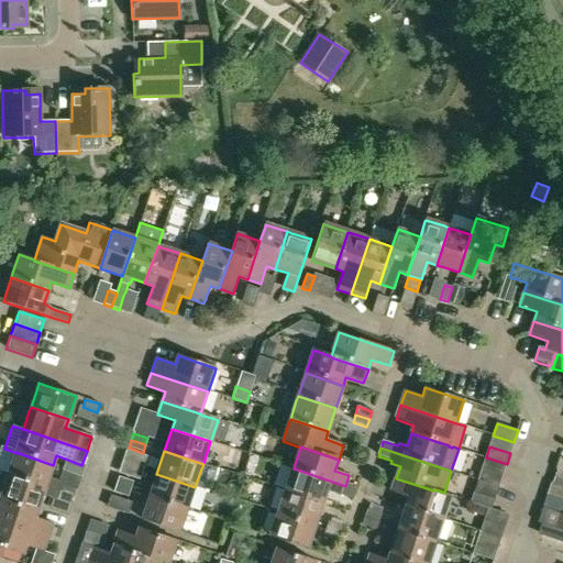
[(9,471),(8,474),(58,492),(61,484),(61,482),(57,481),(48,477),(53,465),(15,452),(15,453),(9,471)]
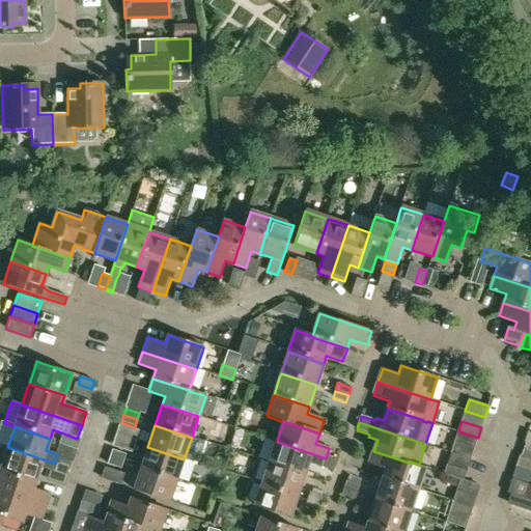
[(275,446),(270,464),(304,475),(308,464),(323,468),(326,458),(277,442),(275,446)]
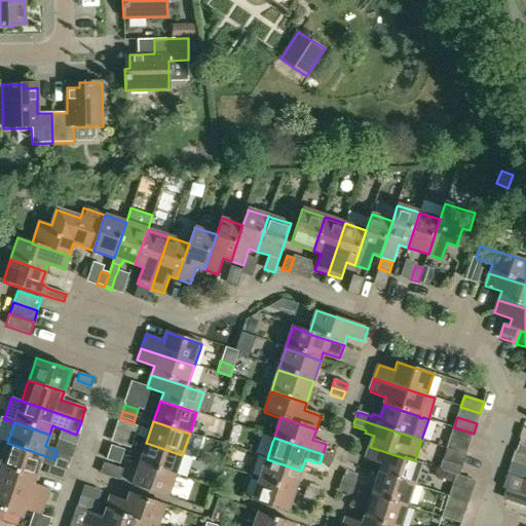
[(450,439),(447,449),(466,455),(470,445),(450,439)]
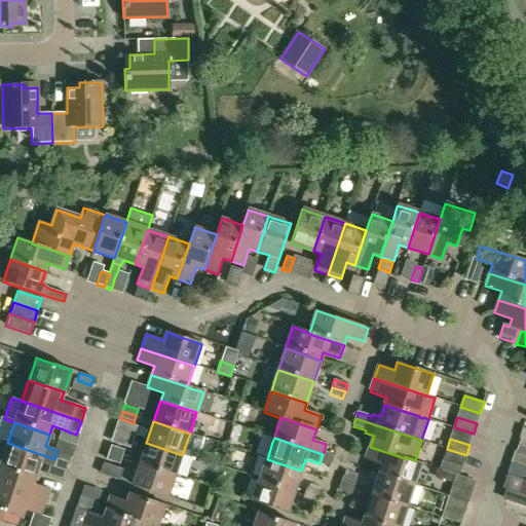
[(6,447),(0,464),(35,476),(39,463),(51,467),(52,466),(54,459),(7,443),(6,447)]
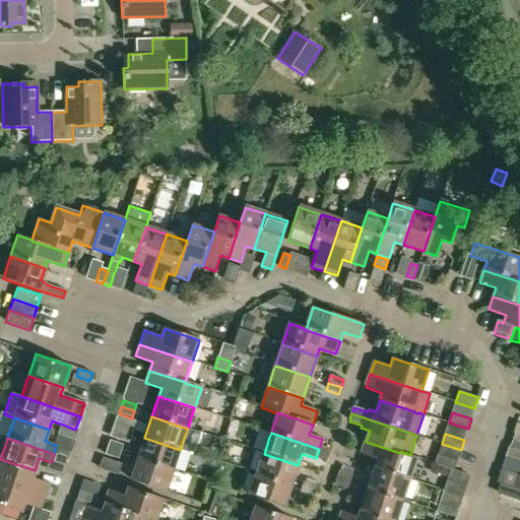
[(144,438),(137,459),(173,471),(175,467),(180,450),(144,438)]
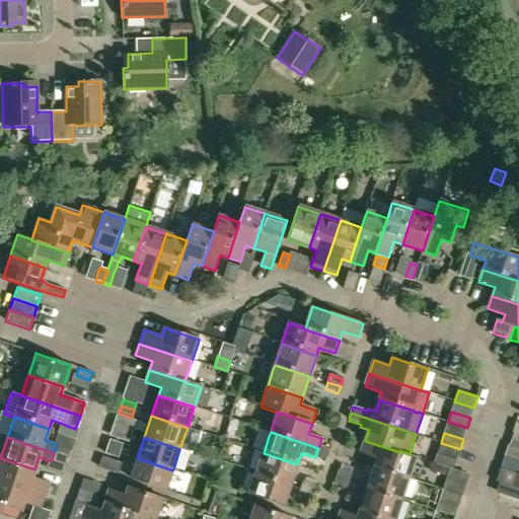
[(510,445),(510,447),(518,450),(518,442),(512,440),(510,445)]
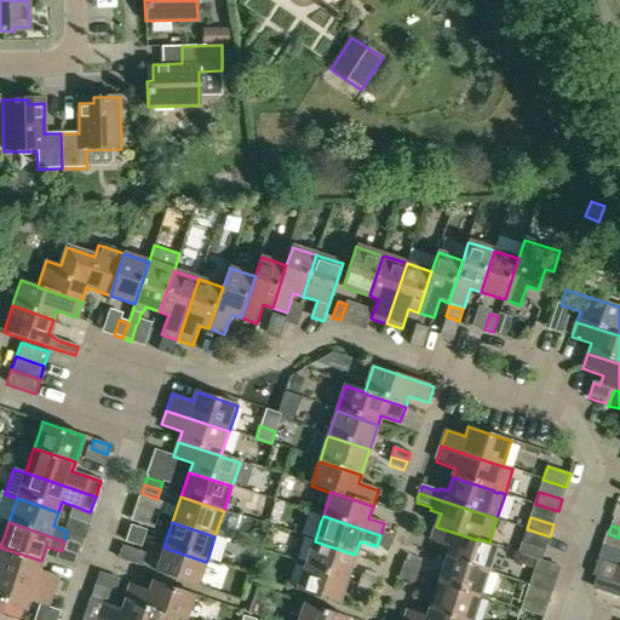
[(131,527),(127,535),(143,540),(145,532),(131,527)]
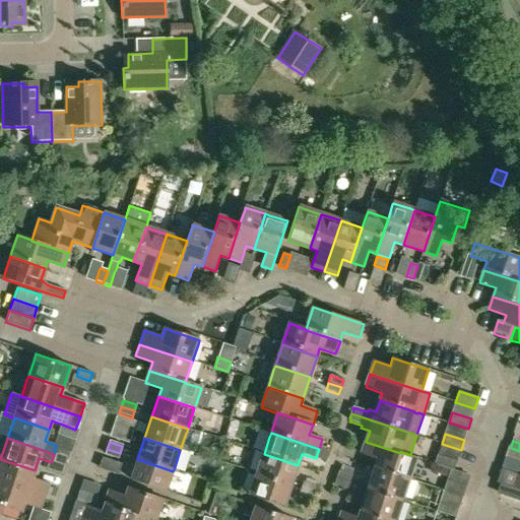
[(366,442),(362,455),(378,460),(375,468),(409,479),(411,475),(416,458),(410,455),(401,452),(400,453),(366,442)]
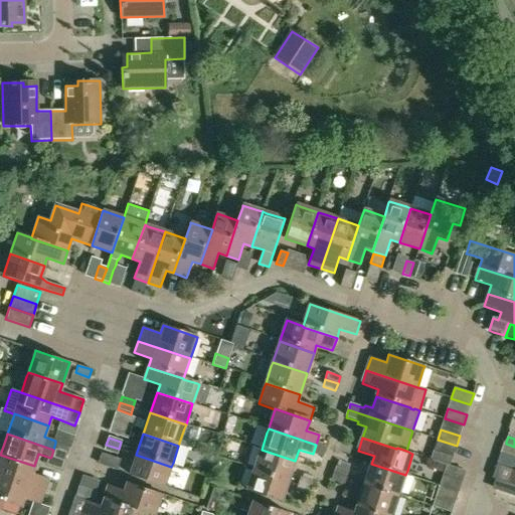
[(451,466),(457,446),(438,440),(432,460),(451,466)]
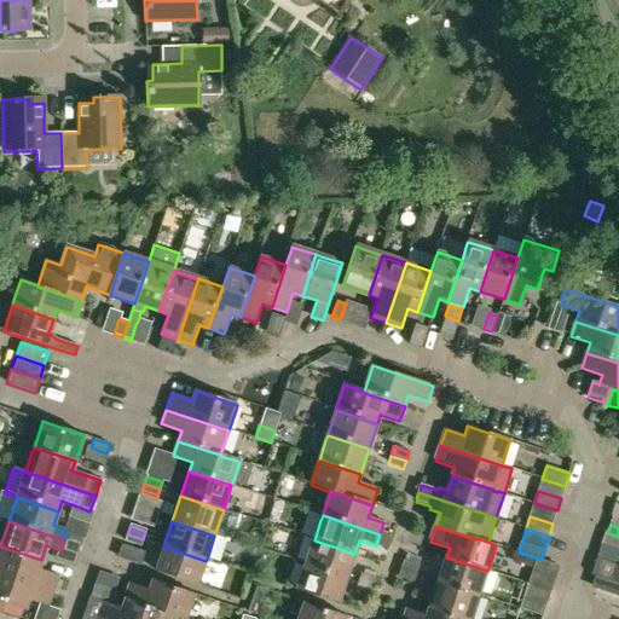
[(67,532),(64,541),(80,545),(82,537),(67,532)]
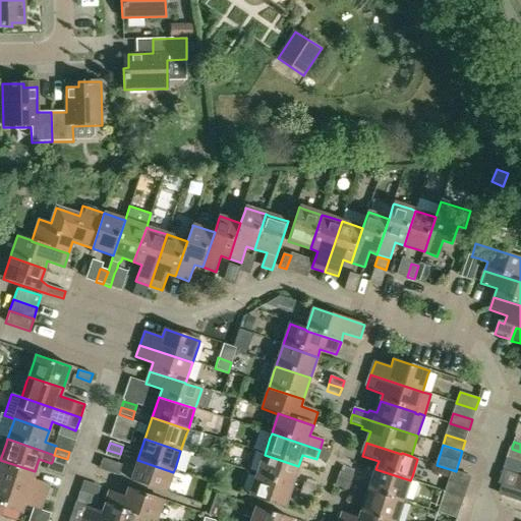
[(120,454),(107,450),(105,456),(118,460),(120,454)]
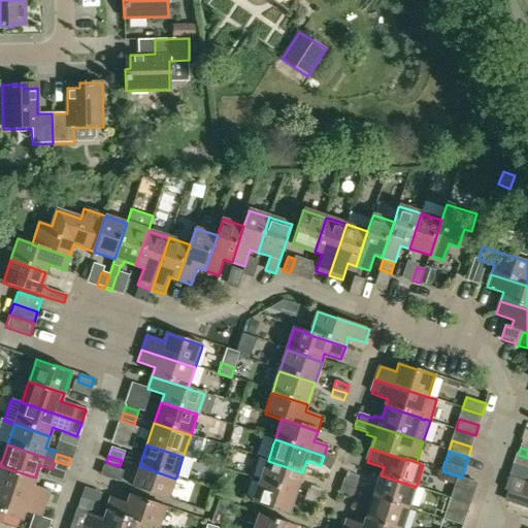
[(332,469),(335,460),(326,457),(323,466),(332,469)]
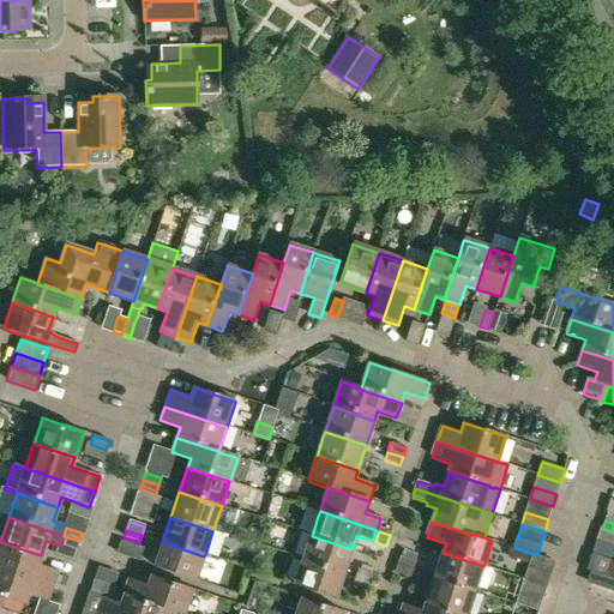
[(77,549),(79,541),(64,536),(61,545),(77,549)]
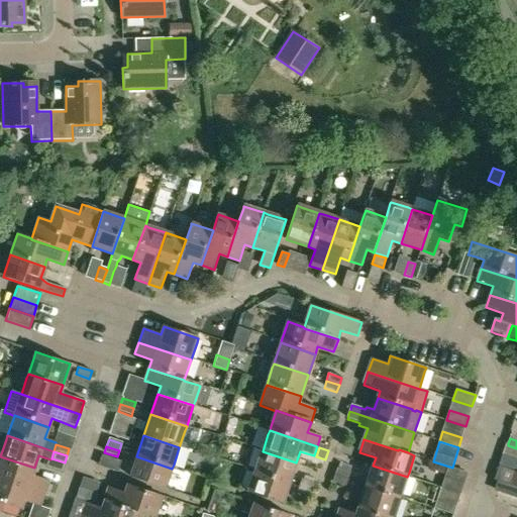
[(256,469),(255,473),(289,484),(296,462),(263,451),(256,469)]
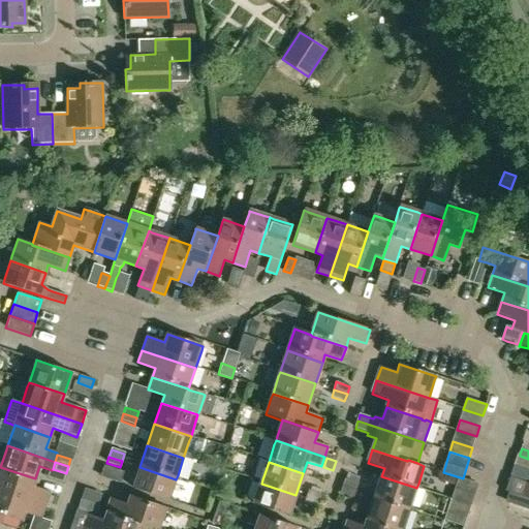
[(0,466),(0,491),(44,506),(50,493),(32,487),(35,478),(0,467),(0,466)]
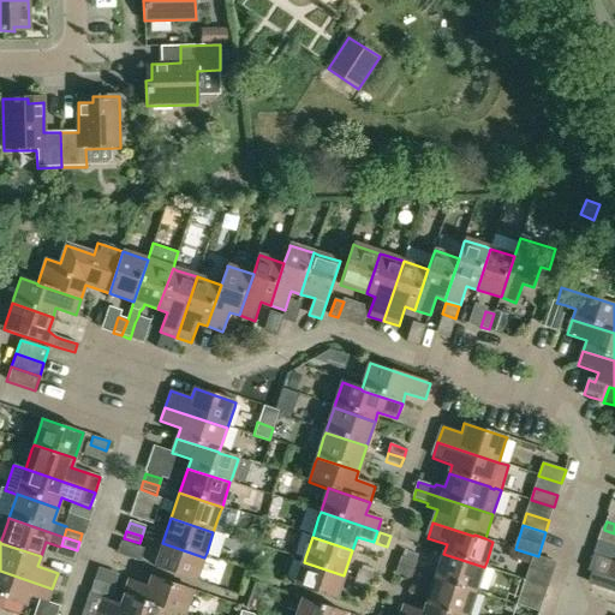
[(162,543),(154,568),(196,583),(203,562),(204,557),(162,543)]
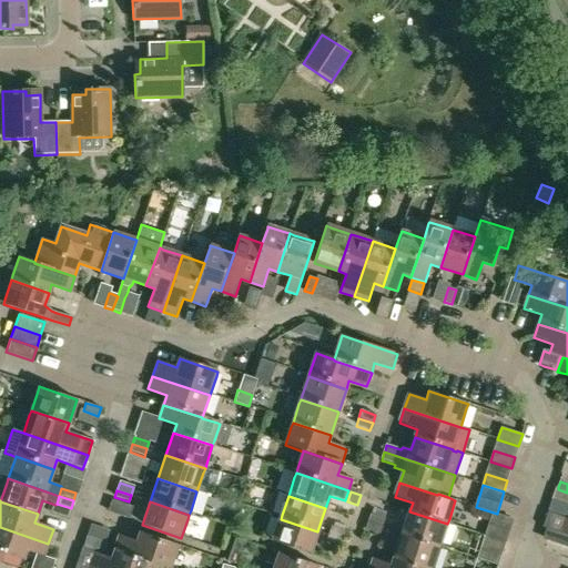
[(409,511),(402,535),(439,547),(440,543),(447,524),(409,511)]
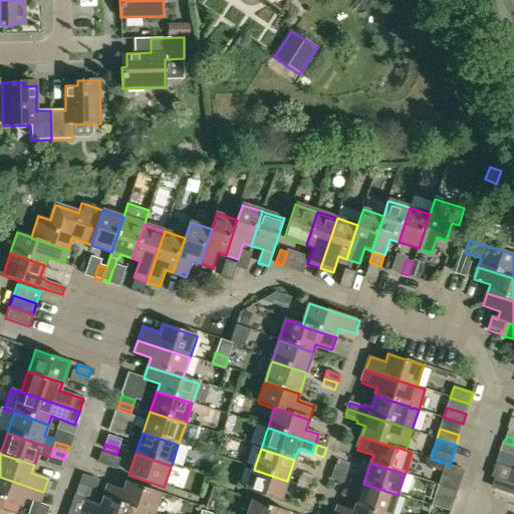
[(513,469),(495,464),(491,477),(493,478),(513,484),(513,469)]
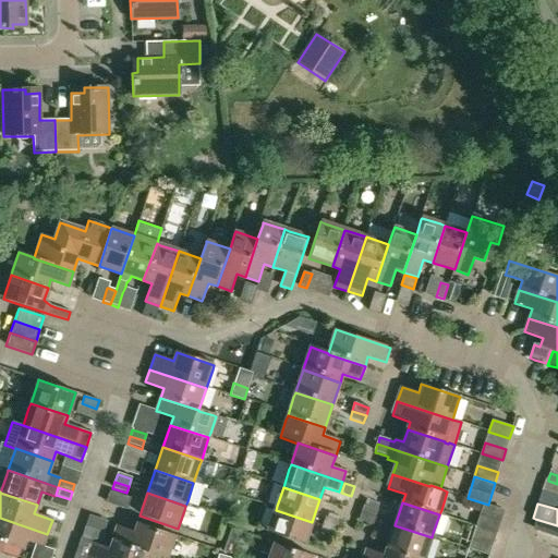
[(364,507),(362,514),(376,519),(378,511),(364,507)]
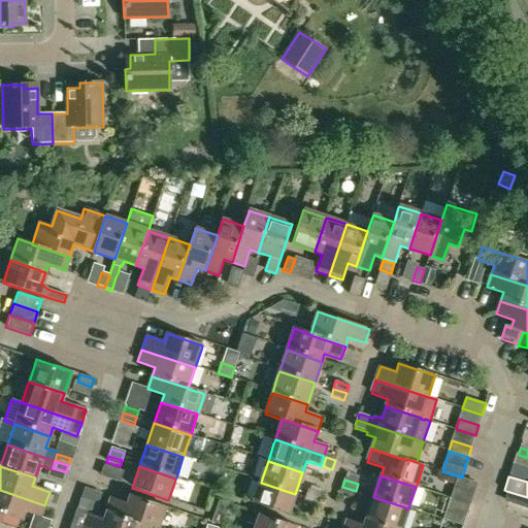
[(259,487),(254,504),(289,516),(295,494),(261,483),(259,487)]
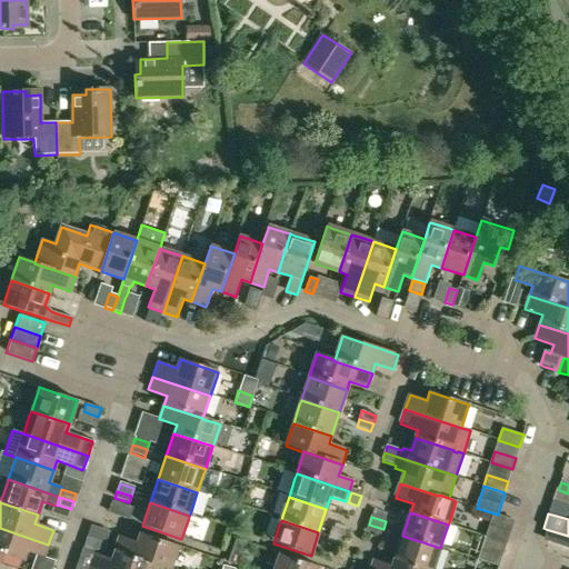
[(381,537),(383,529),(369,525),(367,532),(381,537)]
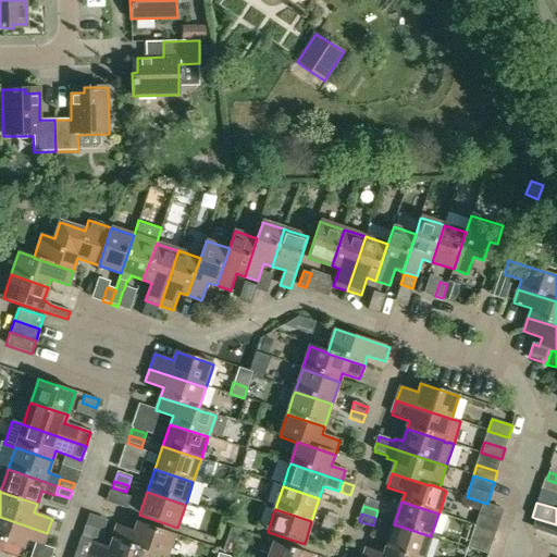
[(0,542),(4,544),(22,549),(25,541),(35,544),(42,546),(47,533),(0,517),(0,542)]
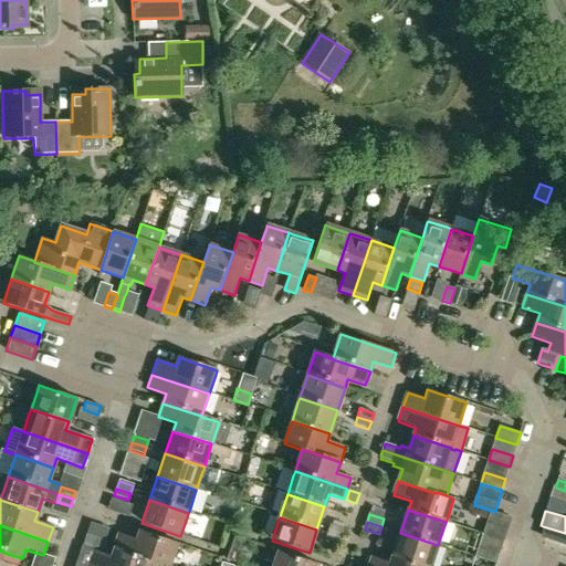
[(328,534),(342,538),(345,530),(331,525),(328,534)]
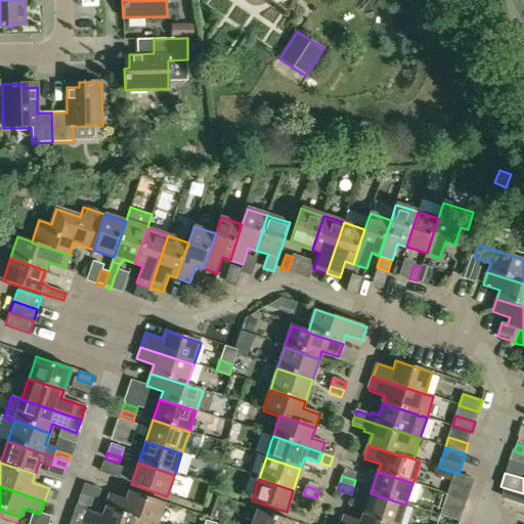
[(110,495),(105,509),(140,520),(151,523),(157,523),(164,507),(164,504),(129,492),(126,500),(110,495)]
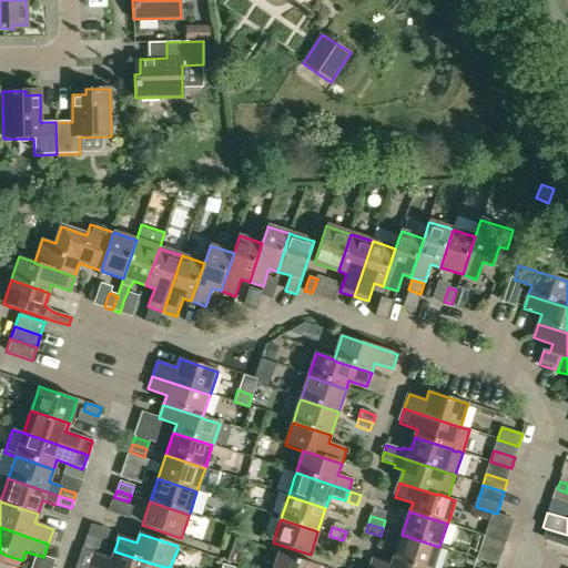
[(402,535),(395,557),(427,567),(432,567),(438,551),(439,547),(402,535)]
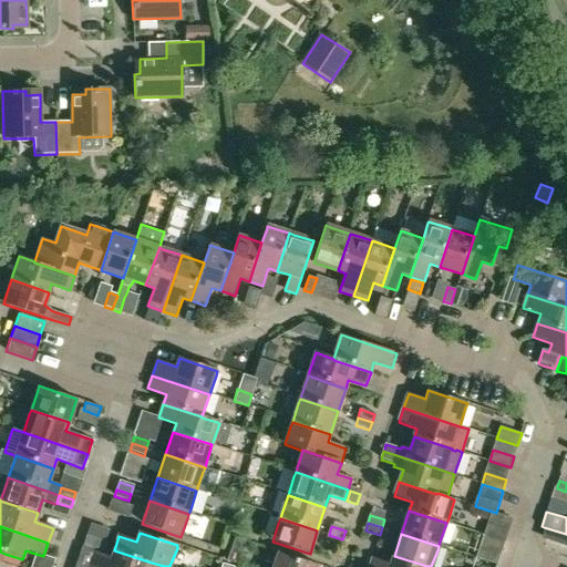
[(340,546),(342,539),(329,535),(327,542),(340,546)]
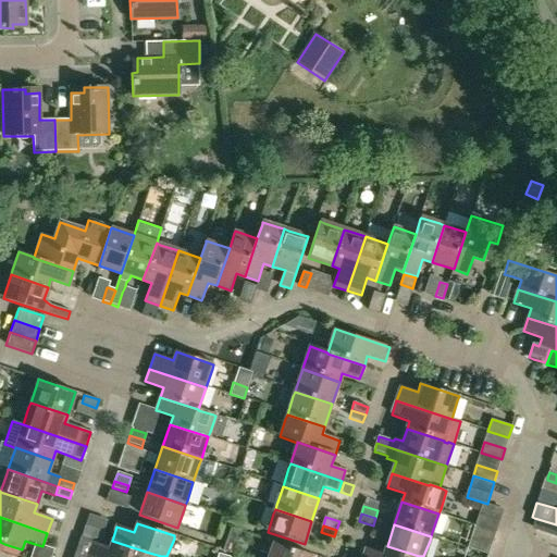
[(240,532),(232,529),(224,553),(233,555),(240,532)]
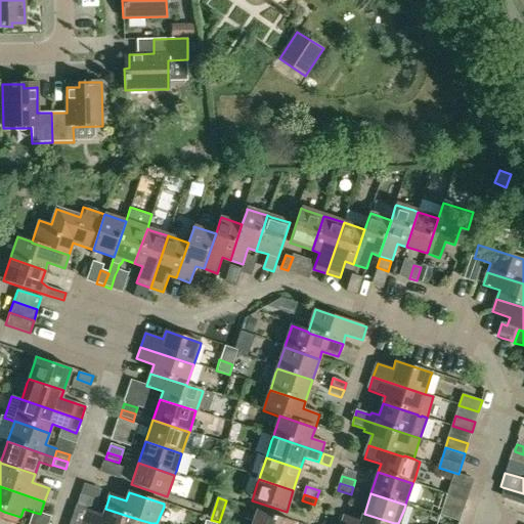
[(76,507),(72,519),(82,523),(85,523),(138,523),(140,520),(105,509),(103,516),(95,513),(86,511),(76,507)]
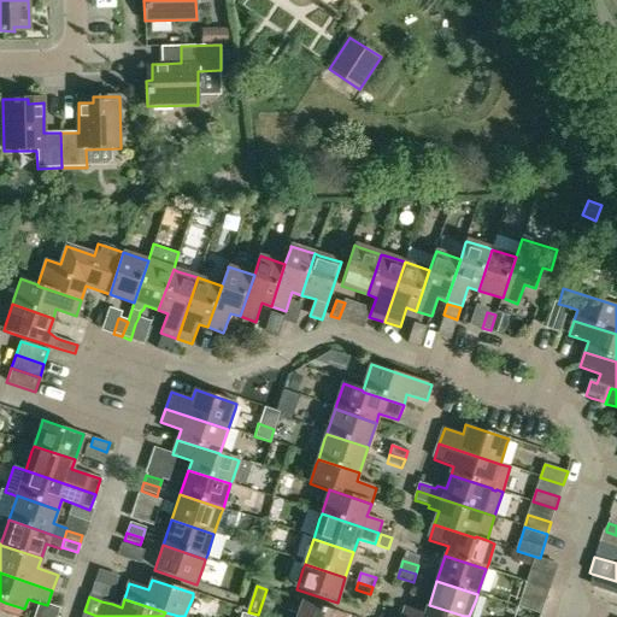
[(301,606),(298,616),(344,616),(345,615),(303,601),(301,606)]
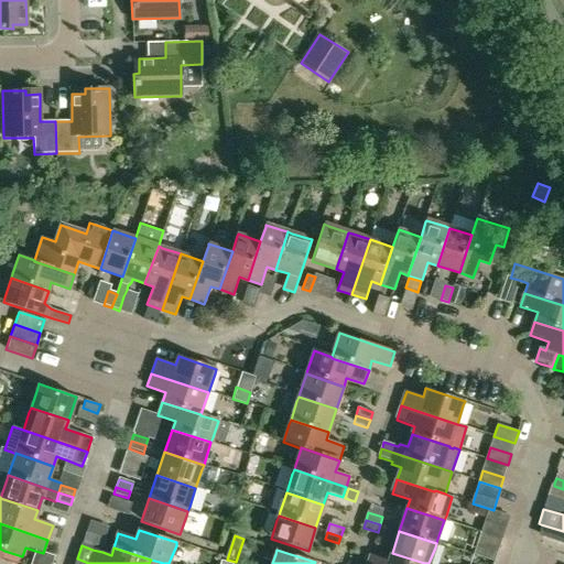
[(371,555),(368,563),(424,563),(392,553),(389,562),(371,555)]
